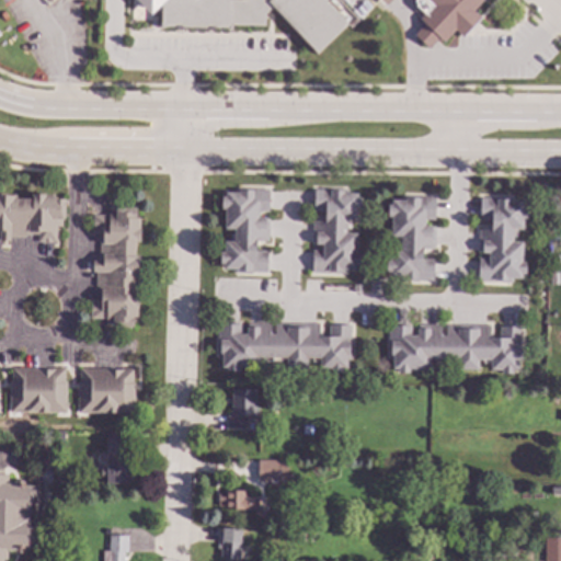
[(322,0),(346,25),(316,55),(272,7),(266,12),(265,26),(229,25),(229,30),(174,27),(174,26),(160,26),(161,4),(148,16),(133,0),(322,0)]
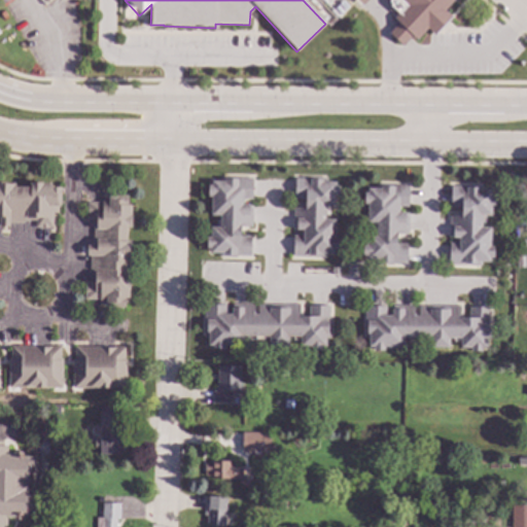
[(454,0),(444,10),(451,18),(434,36),(427,29),(416,41),(411,36),(402,46),(388,33),(397,23),(392,18),(397,12),(390,6),(391,4),(389,3),(389,0),(366,0),(362,5),(357,0),(454,0)]
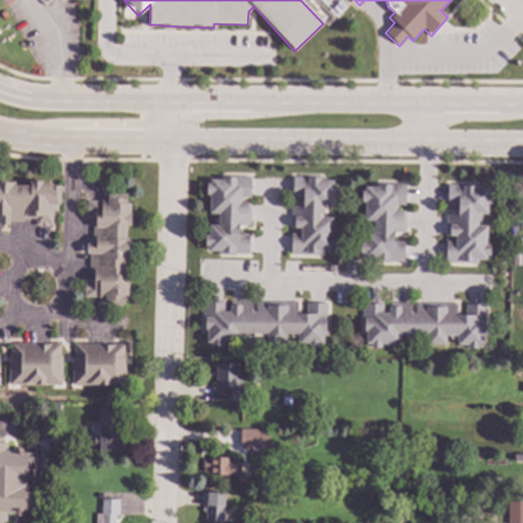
[(249,198),(240,198),(240,204),(250,204),(249,226),(238,226),(238,235),(248,235),(248,254),(234,254),(234,255),(217,255),(217,251),(208,251),(208,246),(204,246),(204,235),(208,235),(208,226),(218,226),(218,214),(209,214),(209,195),(205,195),(206,184),(210,184),(210,180),(223,180),(223,179),(235,179),(235,177),(250,177),(249,198)]
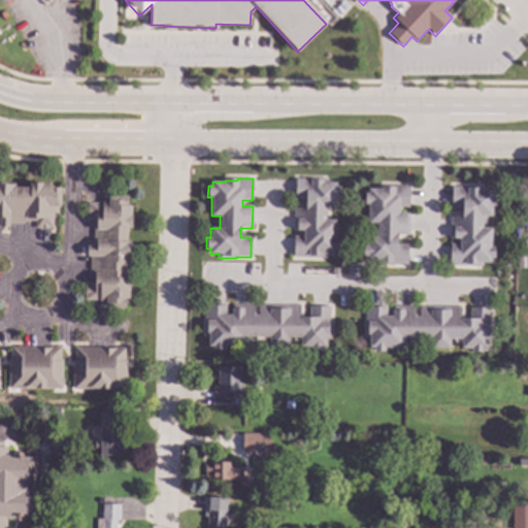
[(322,179),(322,183),(336,183),(336,188),(339,188),(338,198),(336,198),(336,208),(326,208),(326,220),(335,221),(334,238),(337,238),(337,251),(334,251),(334,255),(326,254),(326,258),(293,257),(294,236),(302,236),(302,230),(293,230),(294,208),(303,208),(304,198),(295,198),(295,179),(322,179)]
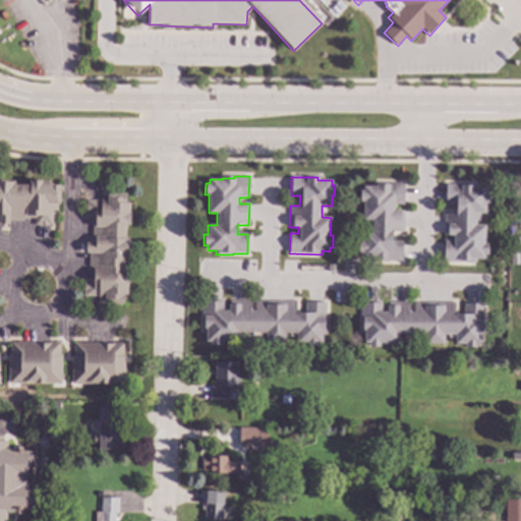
[(50,185),(60,187),(60,204),(57,204),(57,211),(52,210),(52,225),(35,225),(35,219),(23,219),(23,221),(8,220),(8,224),(0,224),(0,181),(15,181),(15,185),(30,185),(30,180),(50,181),(50,185)]
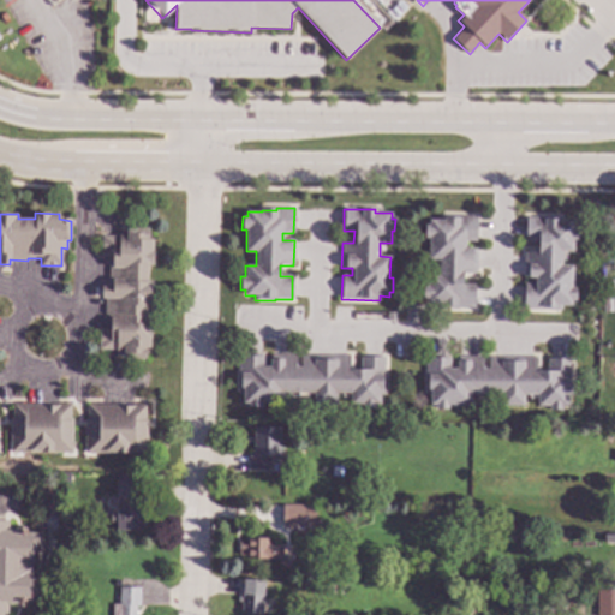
[(477,218),(476,242),(466,242),(466,250),(476,250),(476,274),(464,274),(463,285),(475,285),(475,308),(458,308),(458,310),(437,309),(436,304),(428,304),(428,298),(423,298),(424,286),(428,286),(429,274),(439,274),(439,261),(428,263),(428,239),(424,239),(425,226),(429,226),(430,220),(443,221),(445,219),(459,219),(459,216),(477,218)]
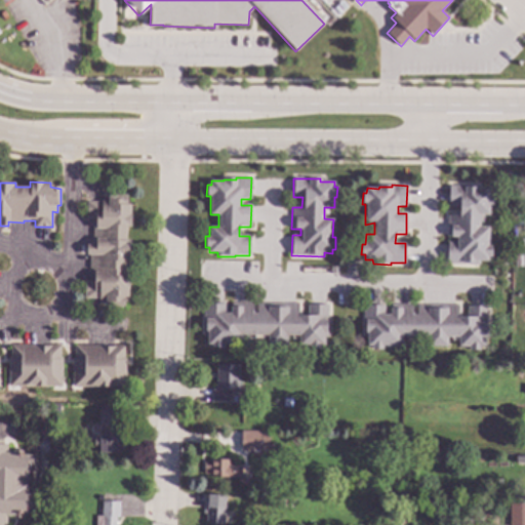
[(466,186),(466,187),(477,187),(477,190),(489,190),(489,194),(493,194),(492,205),(489,205),(488,215),(479,215),(479,227),(488,228),(487,246),(491,246),(491,257),(488,257),(488,261),(479,261),(479,265),(447,264),(447,243),(455,243),(455,238),(447,238),(447,215),(457,215),(457,205),(448,205),(449,185),(466,186)]
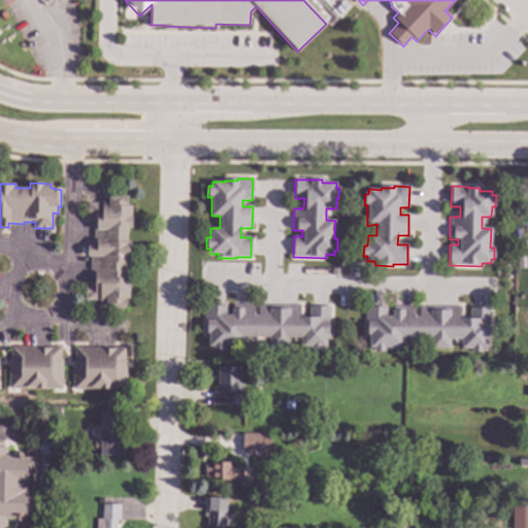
[(128,196),(127,206),(131,206),(130,227),(127,228),(126,241),(130,241),(130,262),(126,263),(125,277),(130,277),(129,299),(124,299),(124,308),(105,307),(104,305),(99,304),(98,300),(85,299),(85,283),(93,283),(93,270),(90,270),(91,257),(86,257),(87,248),(92,248),(93,222),(93,221),(87,220),(88,203),(100,203),(101,199),(108,199),(108,195),(128,196)]
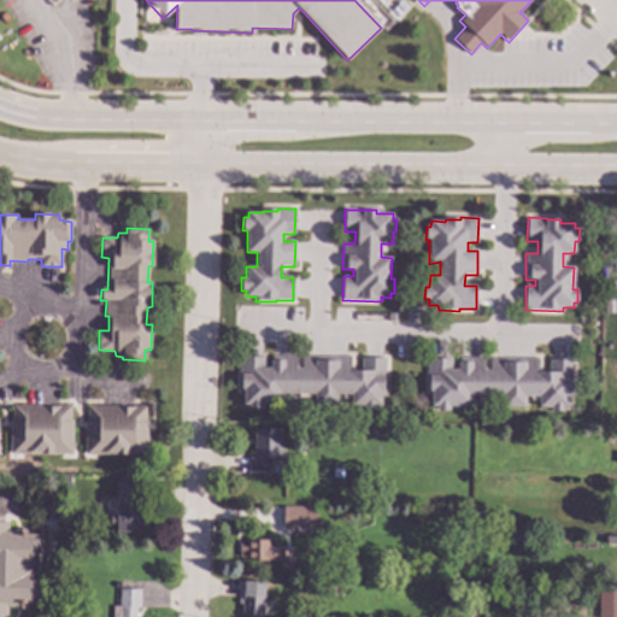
[(615,313),(604,313),(604,300),(615,301),(615,313)]
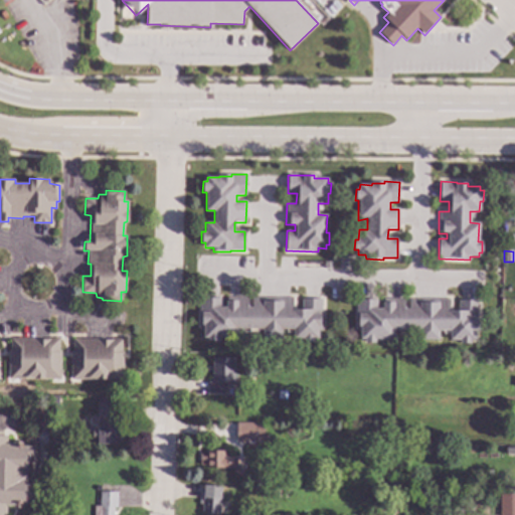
[(292,309),(302,309),(302,299),(321,299),(321,330),(318,330),(318,339),(314,339),(314,342),(303,342),(303,338),(293,338),(293,329),(282,329),(282,338),(263,338),(263,328),(236,328),(236,338),(219,338),(219,341),(207,341),(207,338),(203,338),(203,329),(199,329),(199,298),(220,298),(220,305),(226,305),(226,301),(227,301),(227,298),(247,298),(247,308),(252,308),(252,298),(292,298),(292,309)]
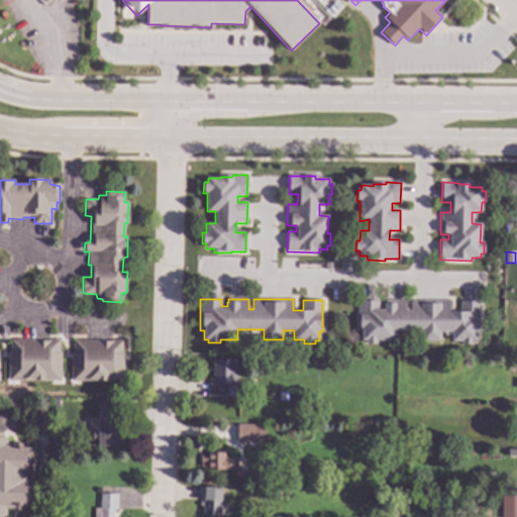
[(480,332),(477,332),(477,341),(473,341),(473,344),(461,344),(461,341),(452,341),(452,331),(440,331),(440,340),(420,340),(420,331),(395,331),(395,340),(377,340),(377,344),(367,344),(367,340),(362,340),(362,332),(357,332),(357,300),(379,300),(379,310),(384,310),(384,300),(406,300),(406,310),(410,310),(410,301),(450,301),(450,310),(460,310),(460,302),(480,301),(480,332)]
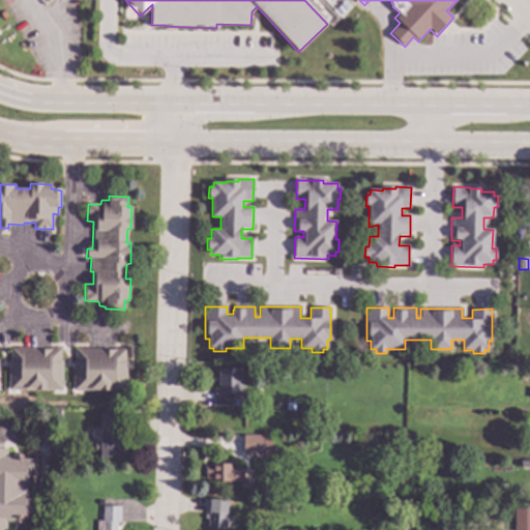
[(60,361),(62,361),(62,390),(8,390),(8,361),(10,361),(10,349),(60,349),(60,361)]
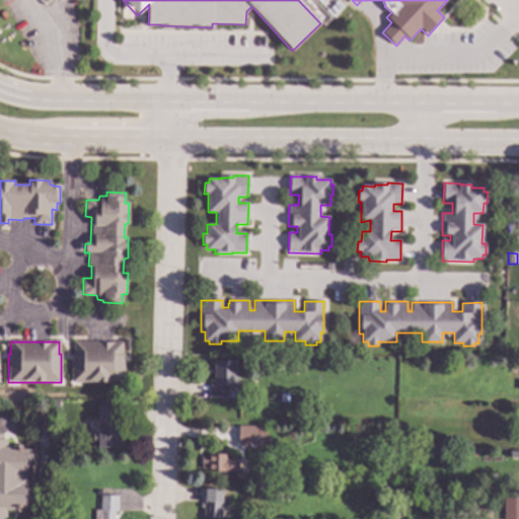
[(123,354),(124,354),(124,382),(71,382),(72,354),(74,354),(74,342),(123,342),(123,354)]
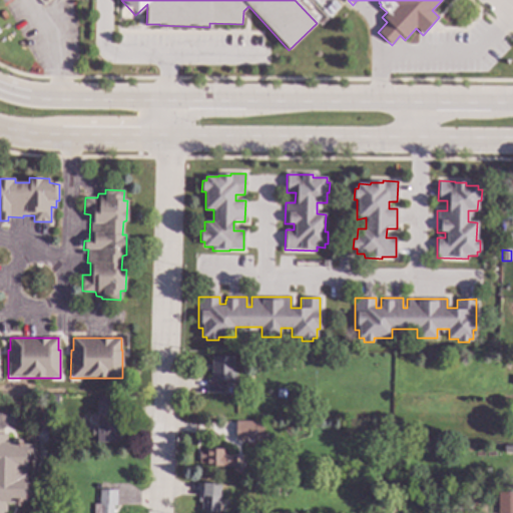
[(234,382),(225,382),(224,392),(207,392),(207,381),(211,381),(211,358),(234,358),(234,382)]
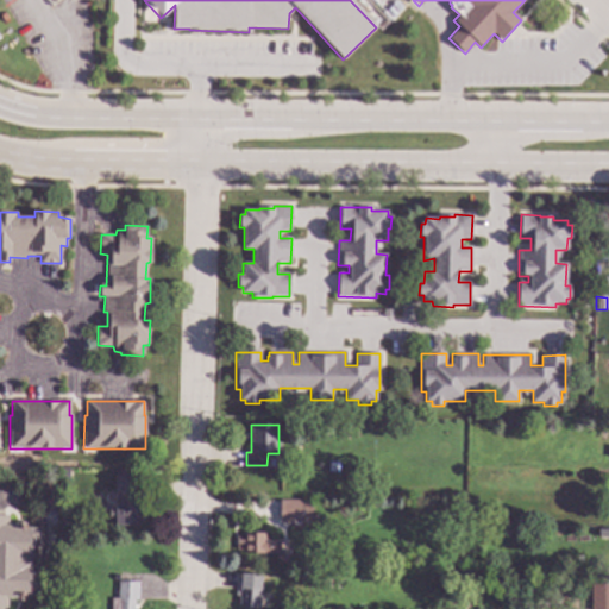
[(137,476),(136,496),(133,496),(133,504),(144,504),(144,520),(138,520),(138,527),(114,526),(115,475),(137,476)]
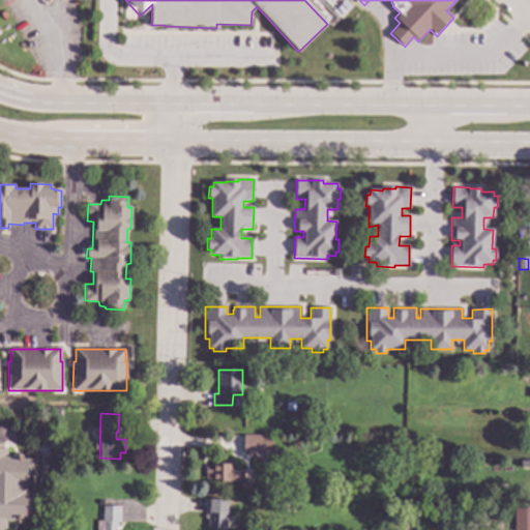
[(262,437),(271,437),(271,454),(261,454),(261,459),(254,459),(254,454),(243,454),(243,436),(262,436),(262,437)]
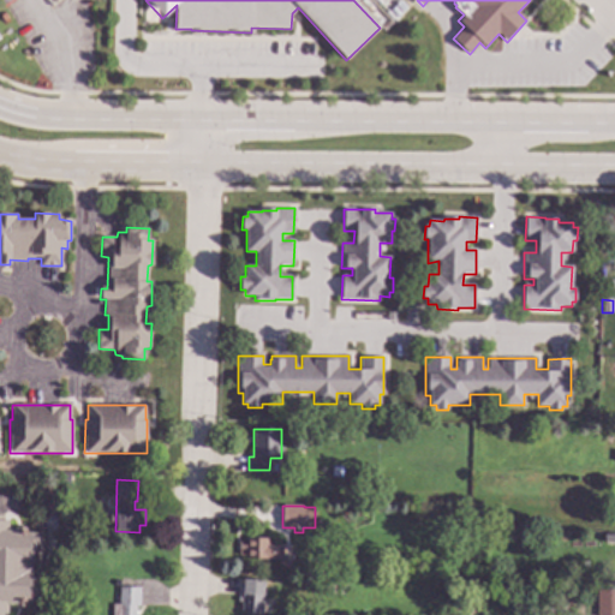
[(4,520),(7,520),(7,531),(37,533),(37,547),(34,547),(34,556),(31,556),(31,580),(34,580),(34,590),(37,590),(37,602),(25,601),(27,608),(15,607),(13,603),(7,603),(7,614),(3,614),(0,614),(0,514),(4,514),(4,520)]
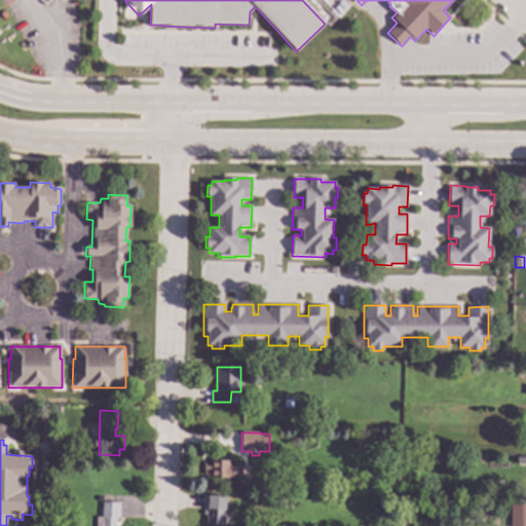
[(229,466),(240,466),(240,479),(211,478),(211,475),(204,475),(204,463),(211,464),(211,461),(229,461),(229,466)]
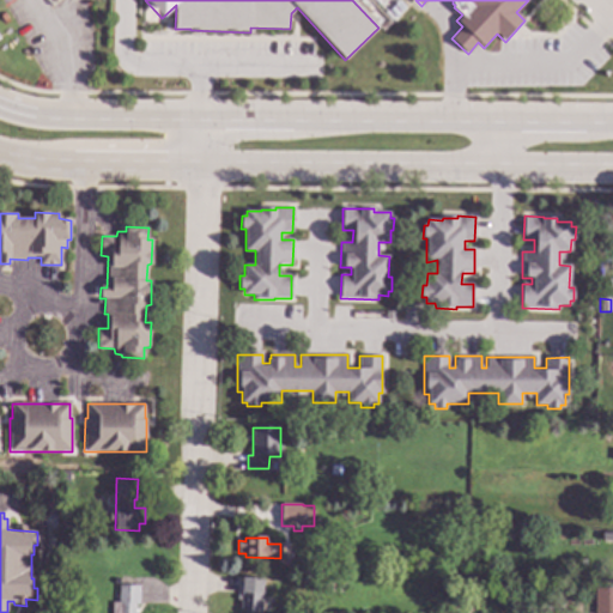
[(128,587),(140,587),(140,605),(135,605),(134,610),(138,610),(138,612),(111,612),(113,604),(119,604),(120,586),(121,587),(121,577),(128,577),(128,587)]
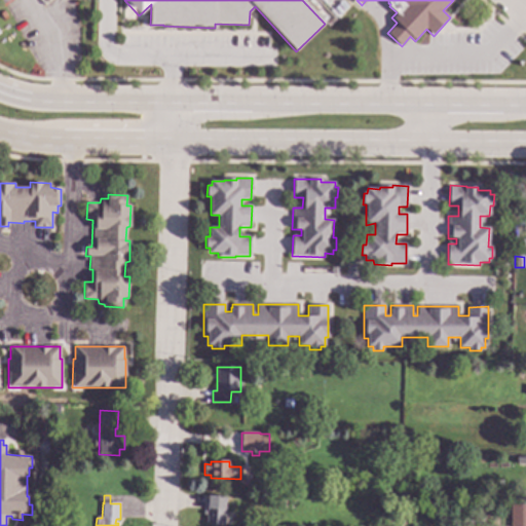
[(227,497),(225,525),(217,525),(207,525),(208,516),(204,516),(204,511),(208,511),(209,496),(227,497)]
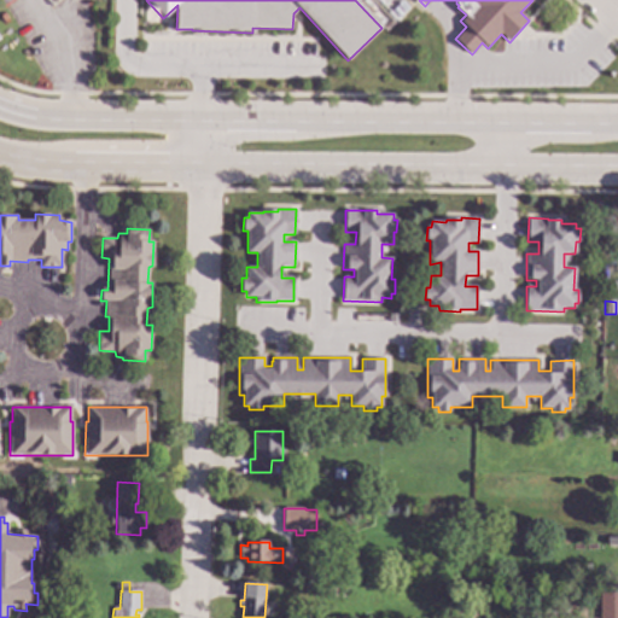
[(348,599),(327,599),(327,588),(348,588),(348,599)]
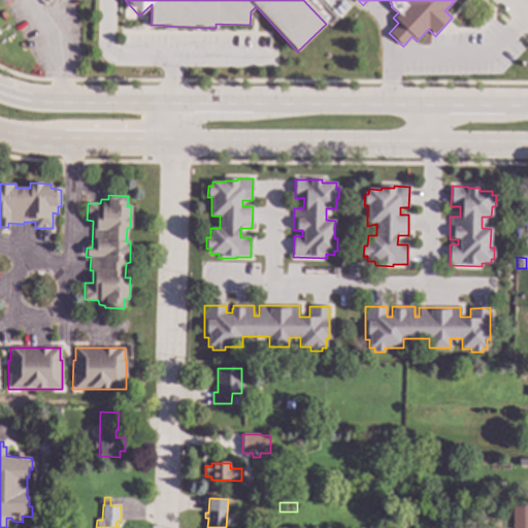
[(493,517),(471,517),(471,508),(493,508),(493,517)]
